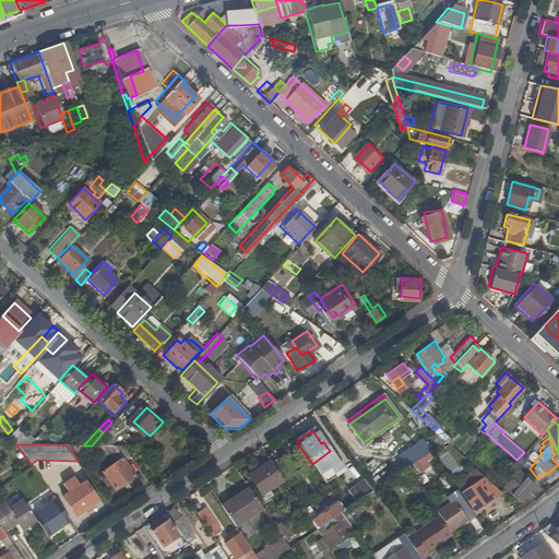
[(100,471),(114,490),(134,476),(122,456),(100,471)]
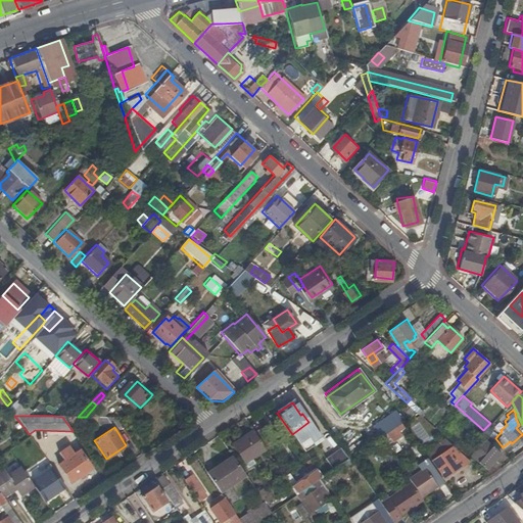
[(270,443),(259,428),(252,432),(264,448),(270,443)]
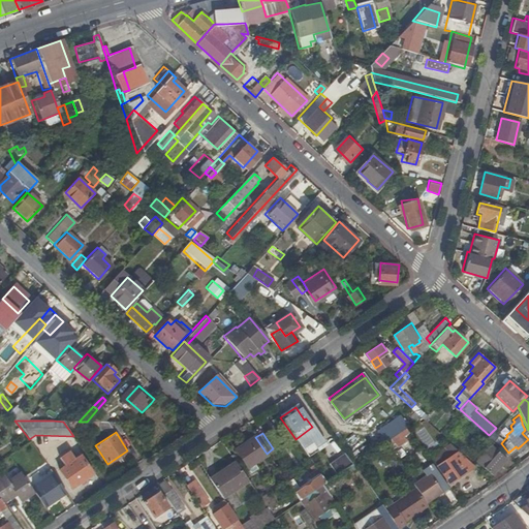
[(254,435),(234,449),(246,468),(267,454),(255,437),(254,435)]
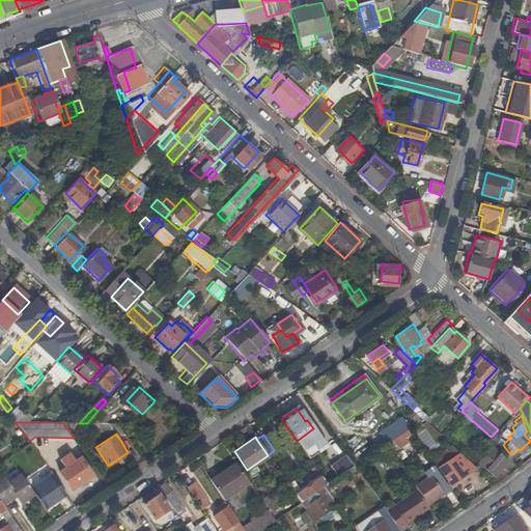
[(390,448),(396,444),(393,439),(387,443),(390,448)]
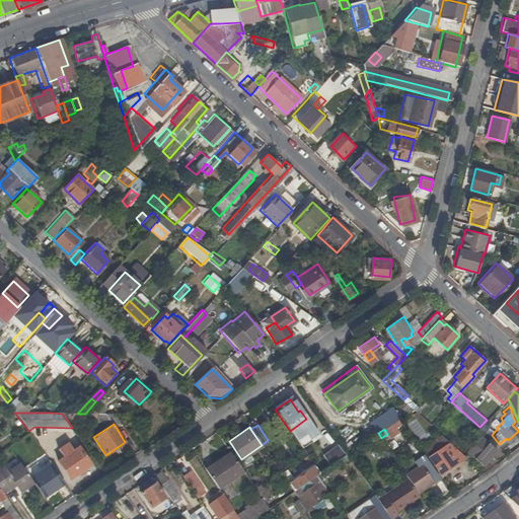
[(479,433),(464,449),(482,464),(496,447),(479,433)]
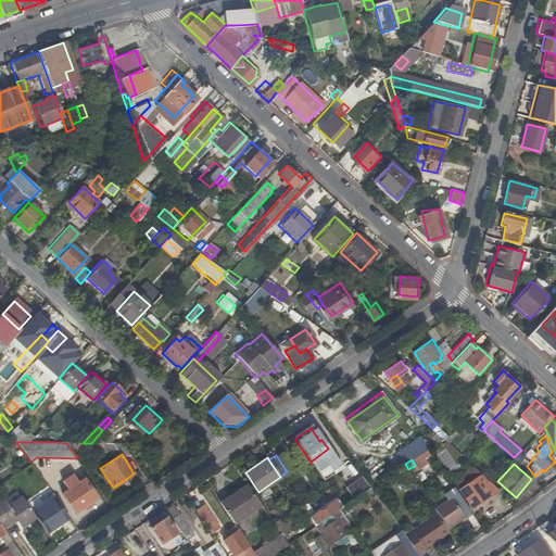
[(61,494),(75,514),(98,498),(84,478),(77,482),(72,475),(61,481),(67,490),(61,494)]
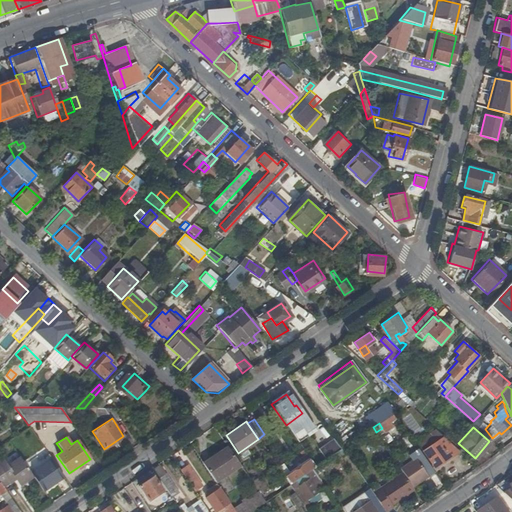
[(456,451),(440,437),(422,448),(433,466),(456,451)]
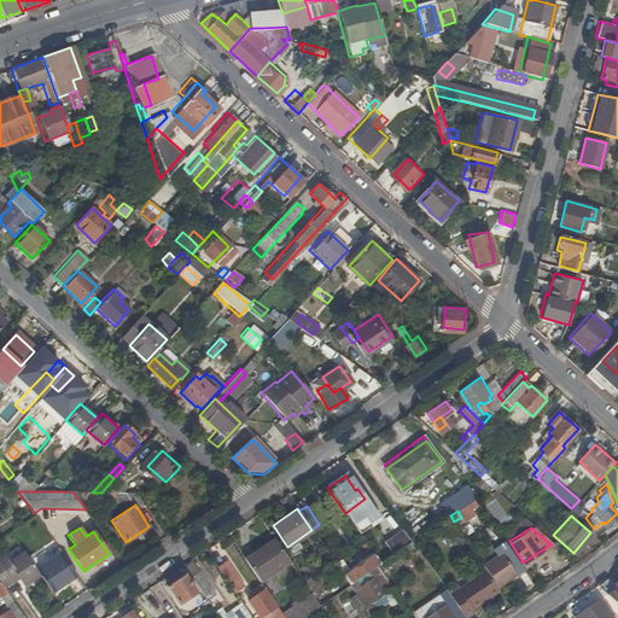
[(383,542),(392,555),(410,542),(401,529),(383,542)]
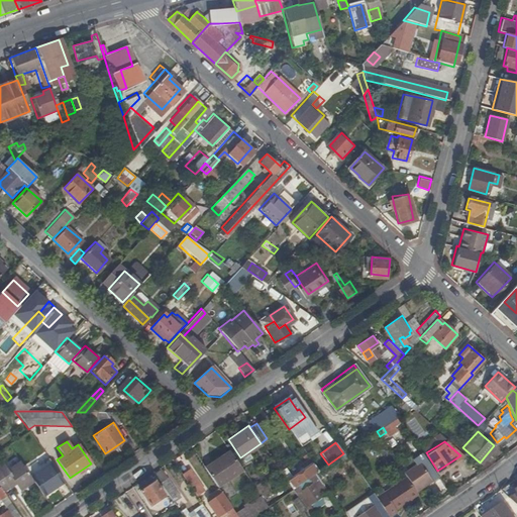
[(241,470),(229,451),(204,469),(216,487),(241,470)]
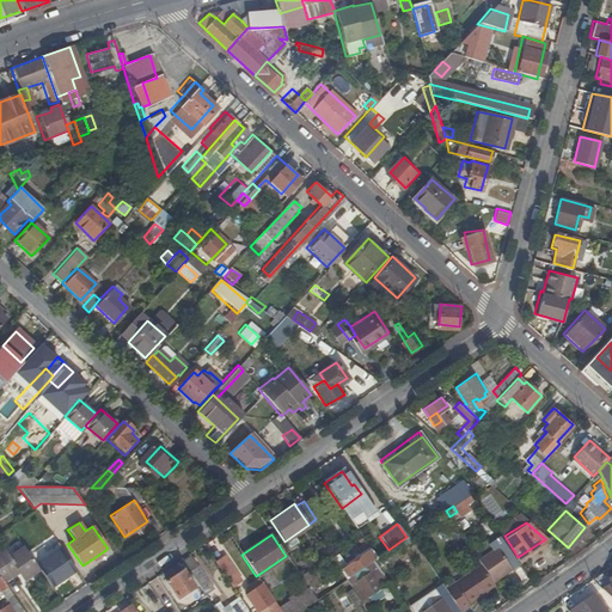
[(330,558),(344,579),(365,565),(372,561),(375,558),(362,538),(356,542),(363,551),(343,564),(336,555),(330,558)]
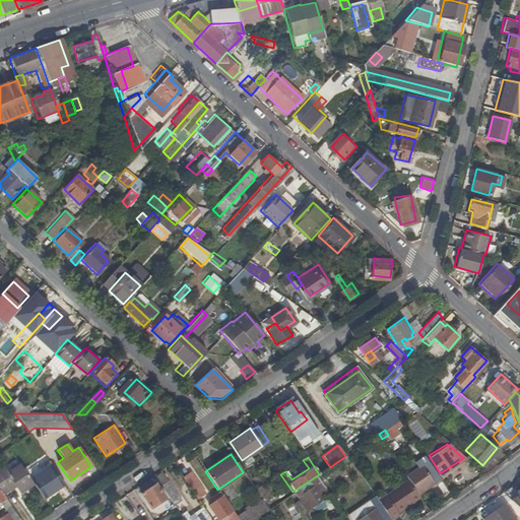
[(423,464),(405,475),(409,480),(418,495),(436,483),(423,464)]
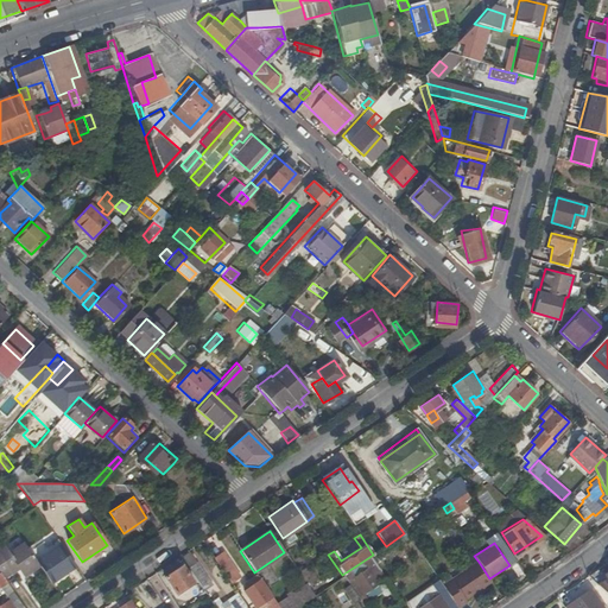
[(0,574),(1,576),(2,578),(17,568),(23,576),(38,565),(36,562),(24,544),(8,555),(4,548),(0,549),(0,574)]
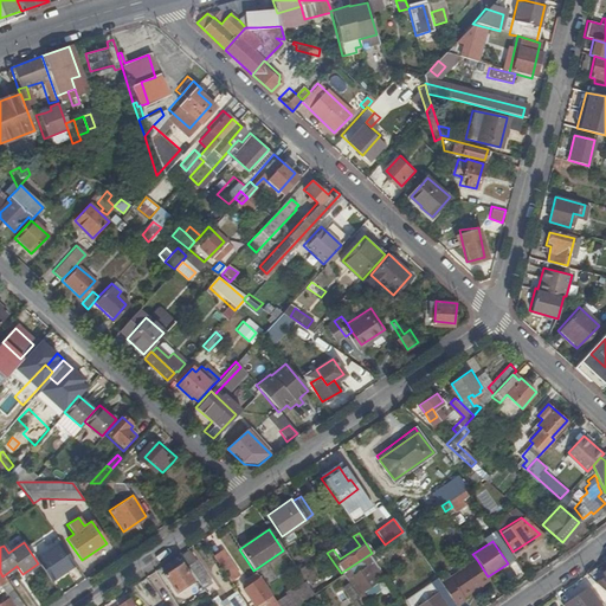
[(38,563),(50,581),(75,565),(60,543),(36,560),(38,563)]
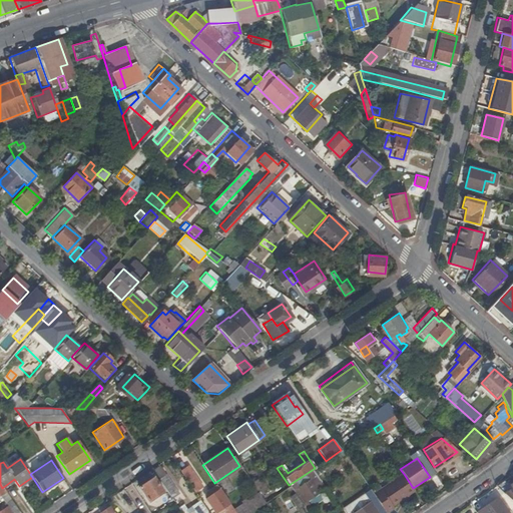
[(191,473),(182,460),(175,465),(183,478),(191,473)]
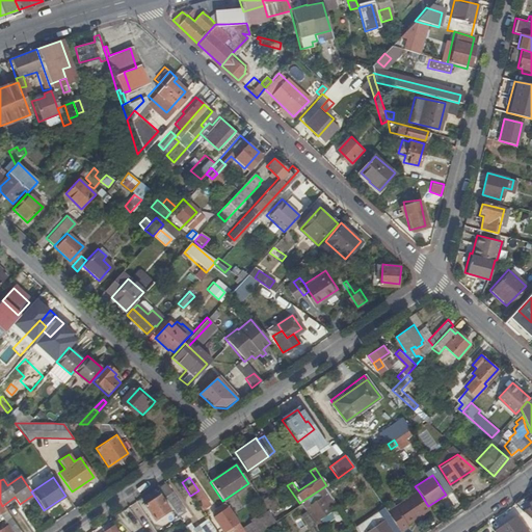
[(316,521),(337,507),(323,487),(317,491),(320,496),(302,508),(306,512),(314,525),(317,530),(321,528),(316,521)]
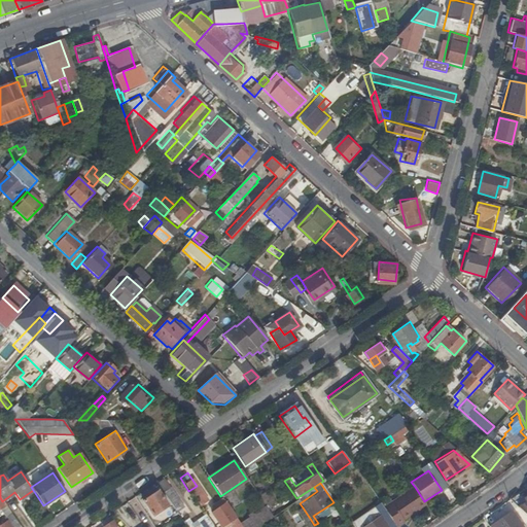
[(177,498),(170,487),(162,492),(170,504),(177,499),(177,498)]
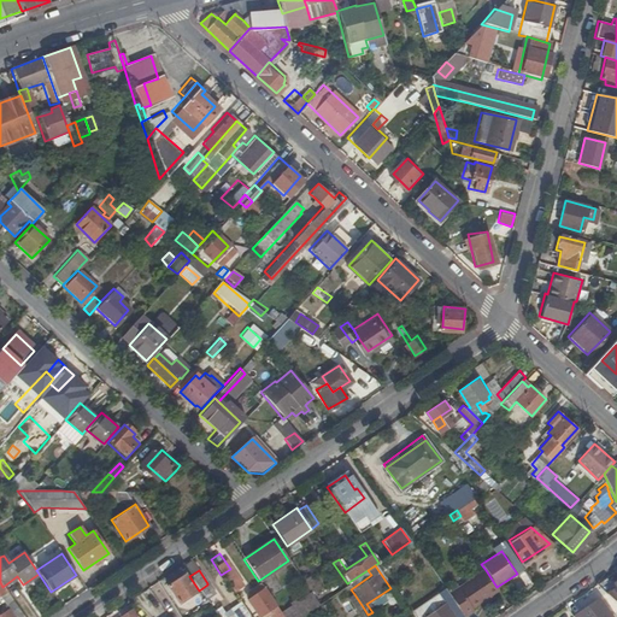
[(497,587),(486,570),(450,594),(464,616),(472,609),(471,607),(498,588),(497,587)]
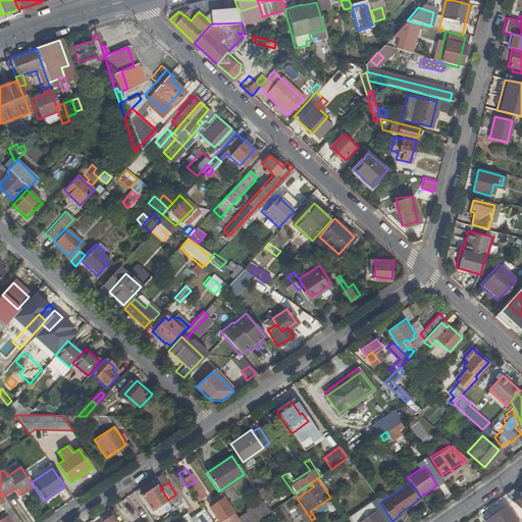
[(166,501),(156,486),(143,494),(141,496),(151,510),(153,509),(166,501)]
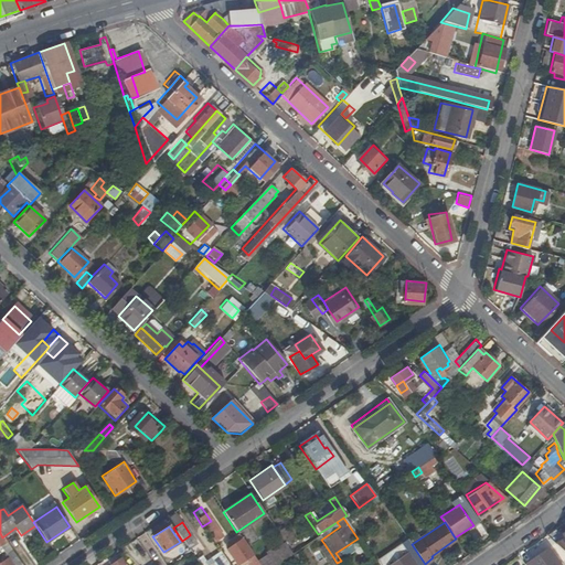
[(281,526),(276,530),(284,542),(291,537),(288,532),(285,533),(281,526)]
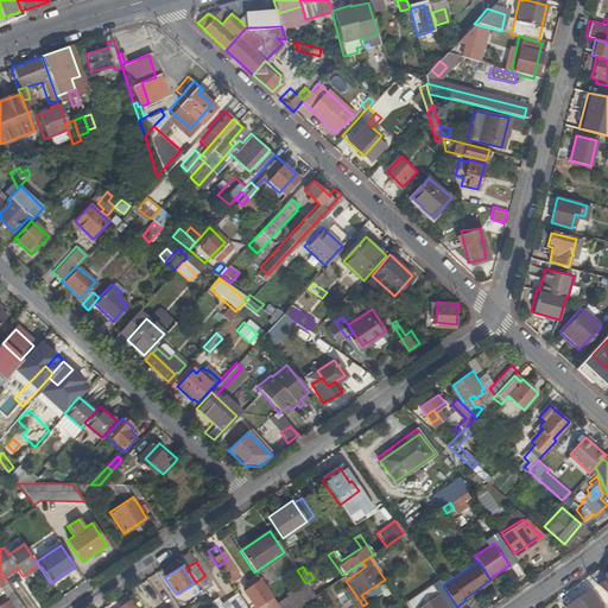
[(606,577),(596,568),(587,574),(599,584),(606,577)]
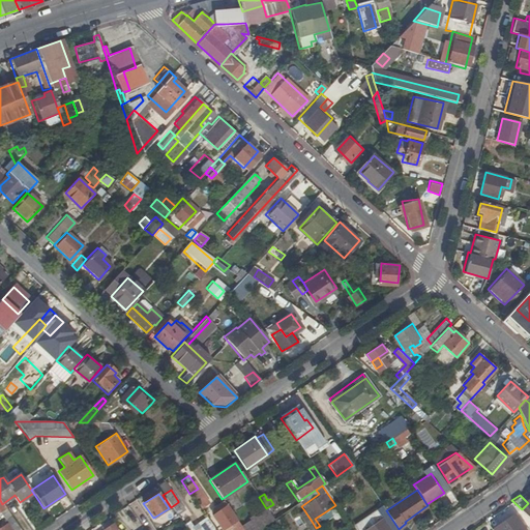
[(1,502),(0,502),(0,516),(5,525),(0,528),(0,529),(17,529),(20,528),(2,504),(1,502)]
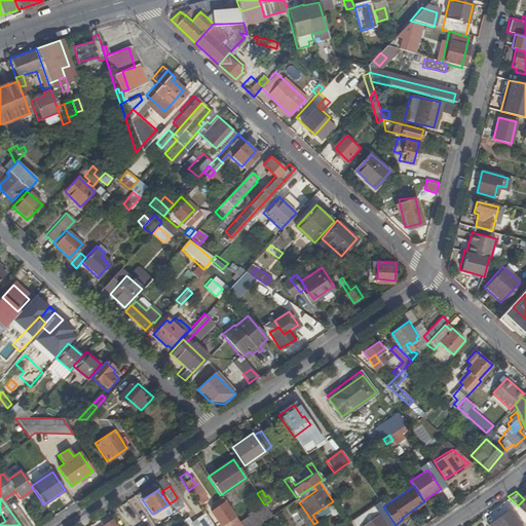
[(170,503),(172,506),(179,502),(177,498),(170,503)]
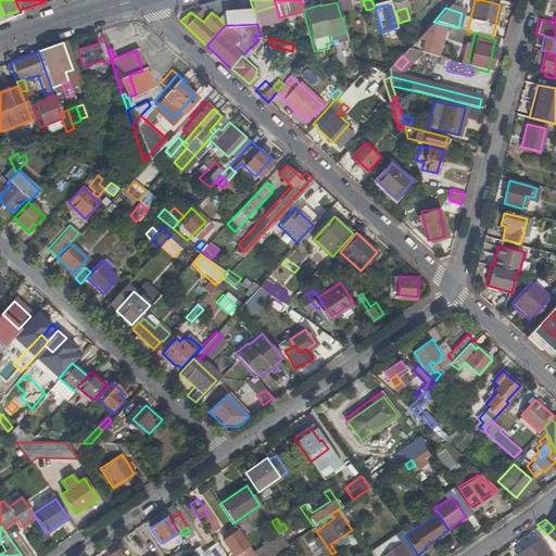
[(254,555),(252,552),(239,532),(224,543),(234,555),(240,551),(243,555),(254,555)]
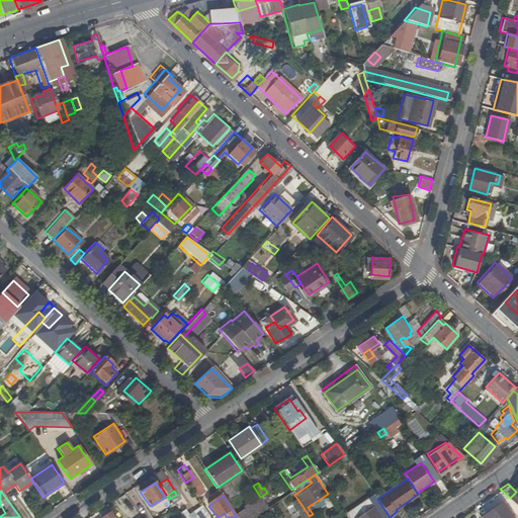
[(250,517),(266,507),(260,497),(235,514),(237,517),(250,517)]
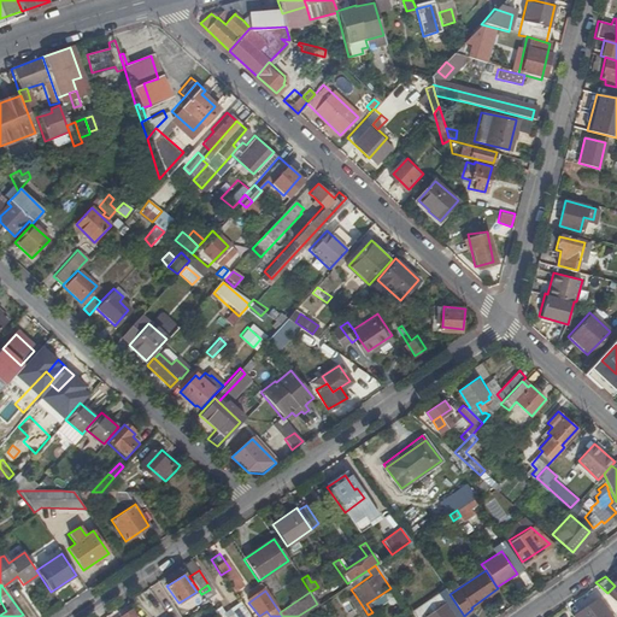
[(354,594),(348,598),(357,612),(364,609),(354,594)]
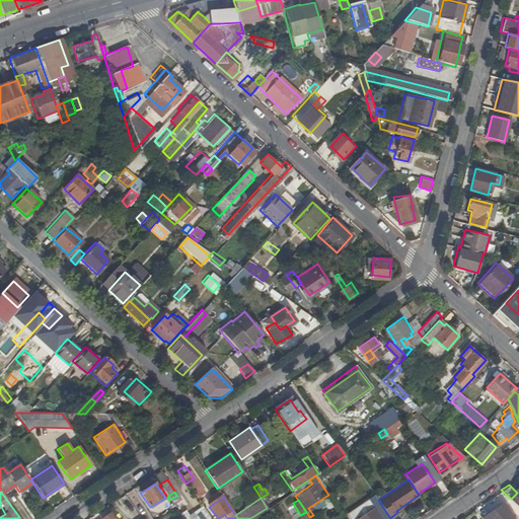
[(489,512),(493,518),(514,518),(503,502),(489,512)]
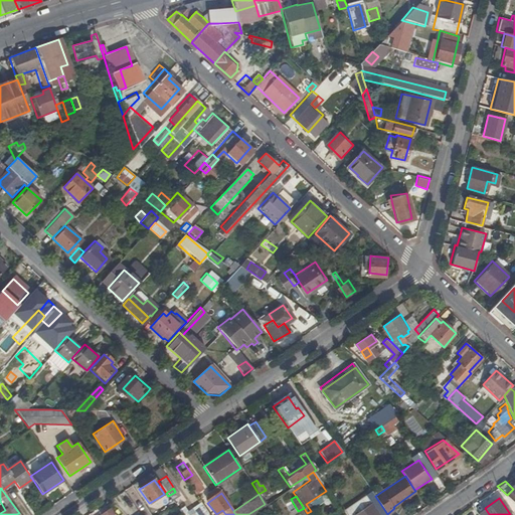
[(377,514),(369,503),(351,514),(377,514)]
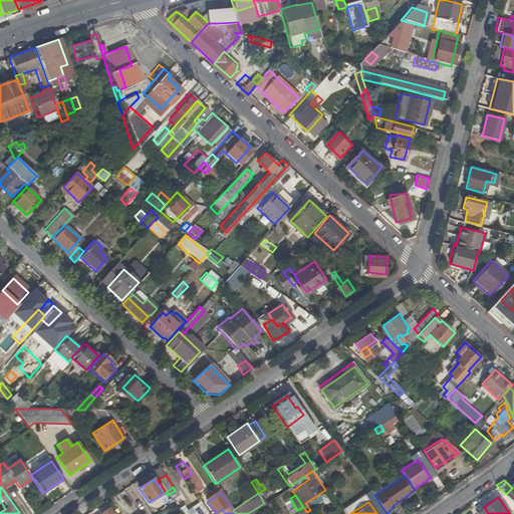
[(185,504),(177,509),(181,513),(208,513),(202,504),(191,512),(185,504)]
